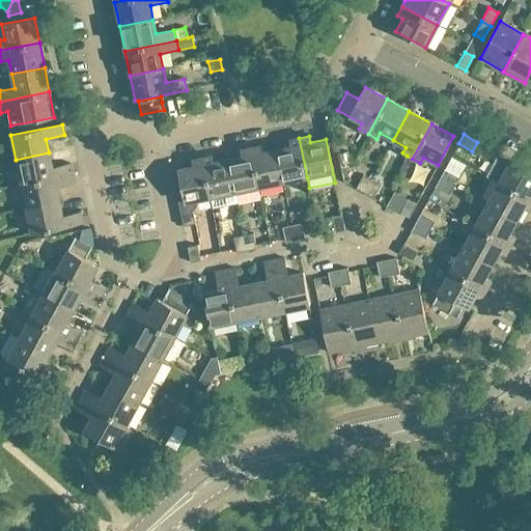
[(307,177),(299,138),(288,140),(289,146),(276,149),(283,183),(307,177)]
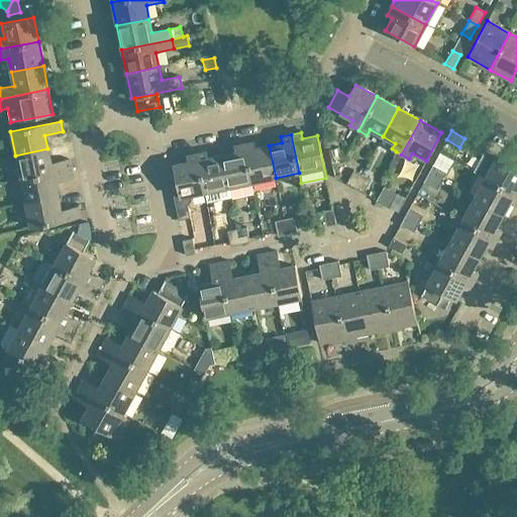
[(253,142),(243,144),(251,183),(276,178),(269,145),(254,148),(253,142)]
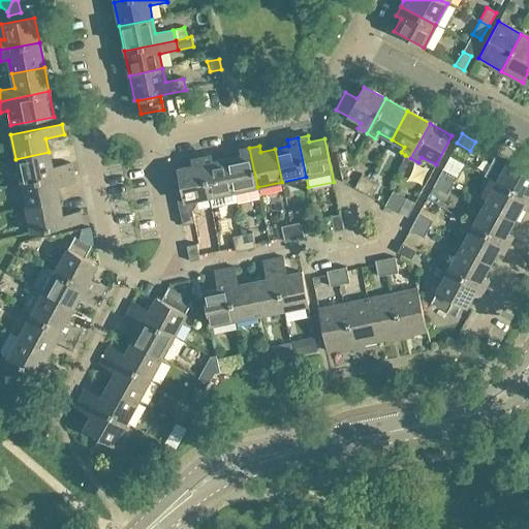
[(240,156),(226,159),(232,192),(235,203),(259,197),(257,187),(249,148),(239,150),(240,156)]
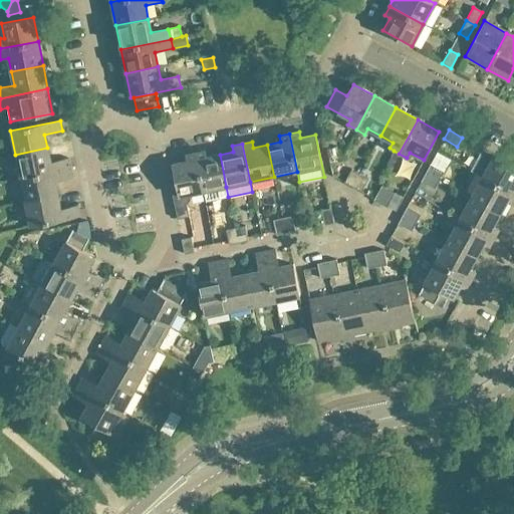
[(339,162),(336,147),(327,149),(330,164),(339,162)]
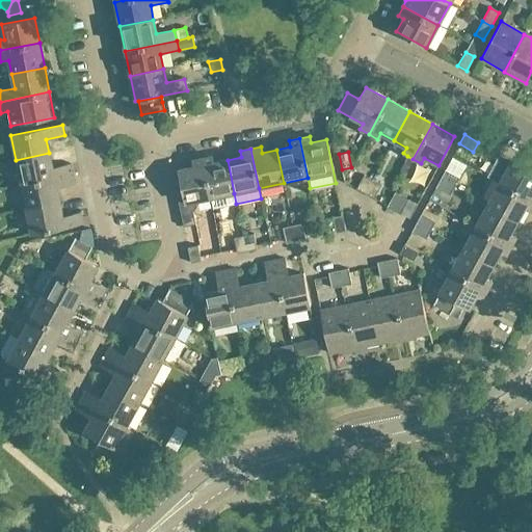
[(49,153),(16,160),(21,185),(72,175),(70,164),(52,167),(49,153)]
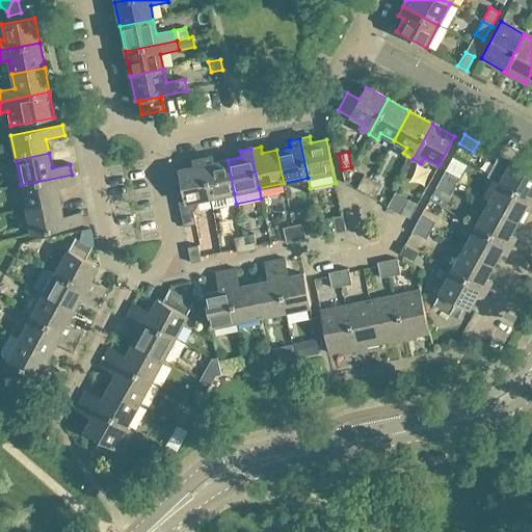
[(236,204),(234,193),(228,160),(213,163),(212,156),(202,158),(210,198),(212,209),(236,204)]
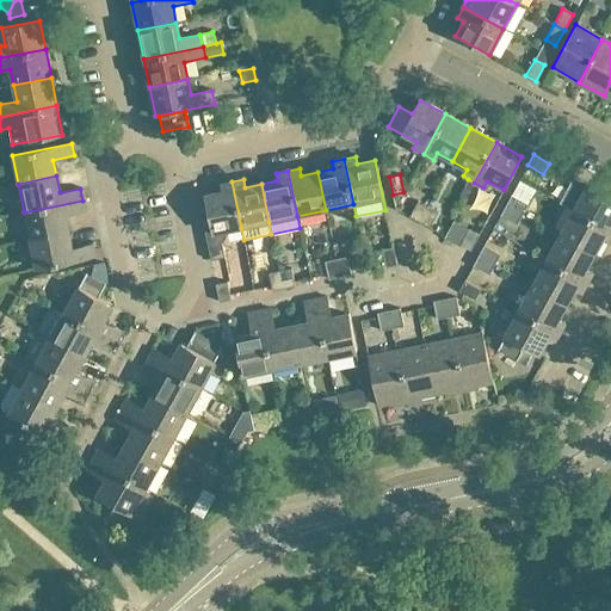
[(468,179),(458,196),(464,199),(474,183),(468,179)]
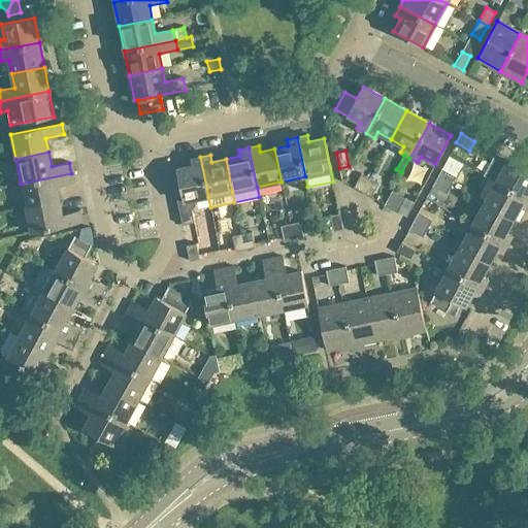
[(194,223),(191,210),(195,205),(194,199),(208,197),(200,157),(190,159),(191,166),(176,169),(182,194),(175,195),(182,225),(194,223)]
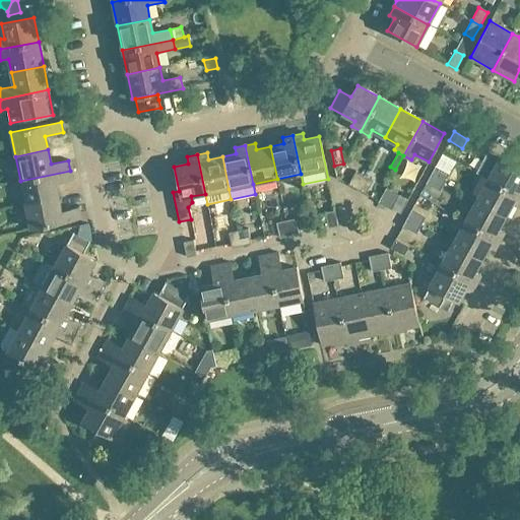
[(519,167),(500,156),(488,179),(519,196),(519,167)]
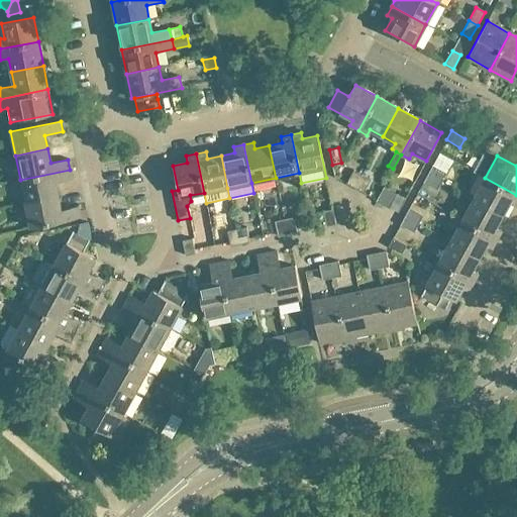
[(441,182),(445,173),(432,166),(427,174),(441,182)]
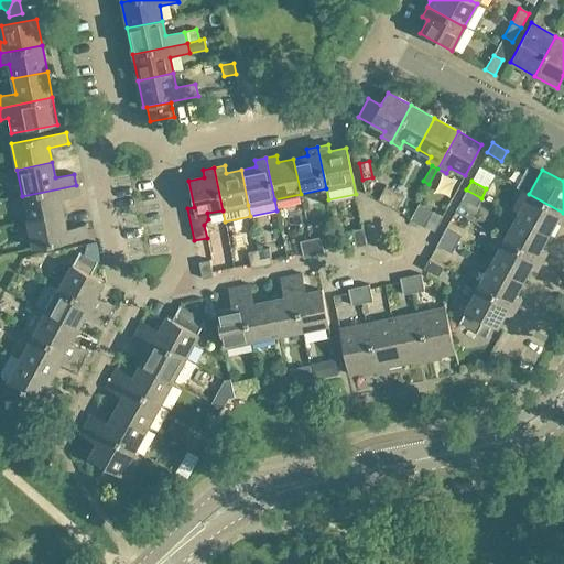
[(76,185),(22,196),(28,221),(63,215),(60,199),(78,195),(76,185)]
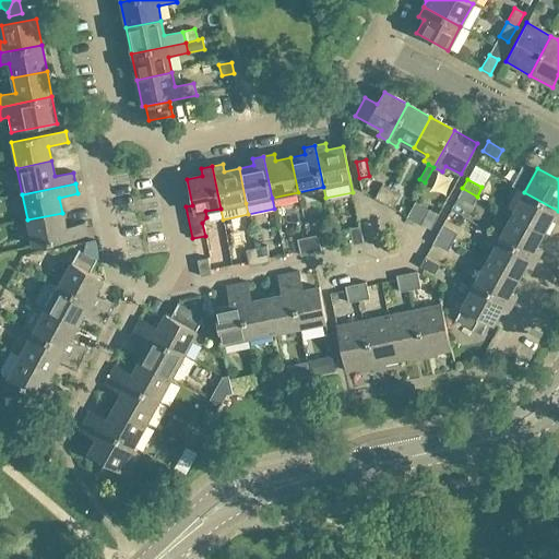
[(383,204),(391,190),(382,185),(375,200),(383,204)]
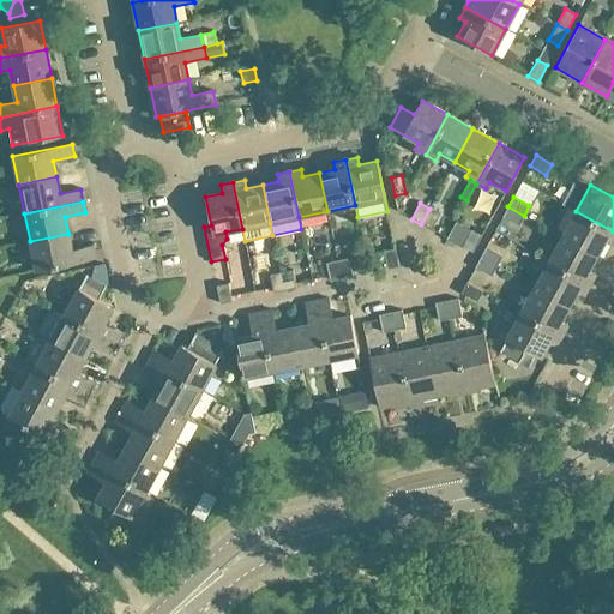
[(524,216),(507,206),(503,217),(518,226),(524,216)]
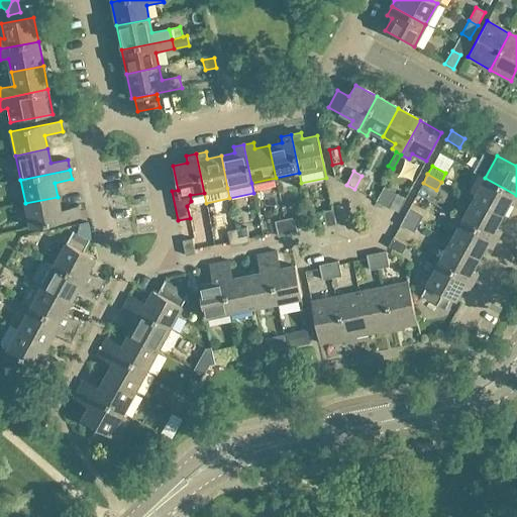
[(363,194),(370,180),(362,176),(354,189),(363,194)]
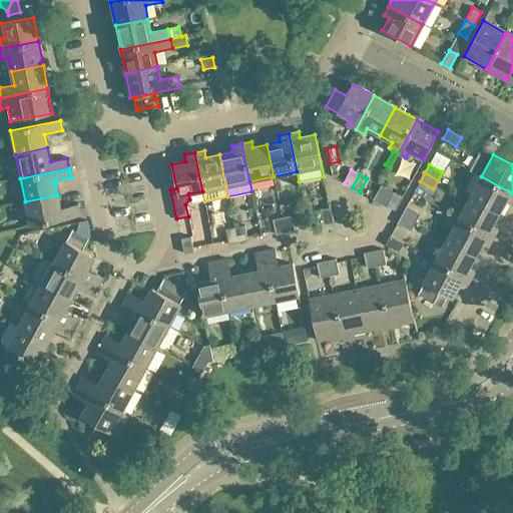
[(510,204),(512,198),(512,193),(481,176),(470,197),(498,213),(505,201),(510,204)]
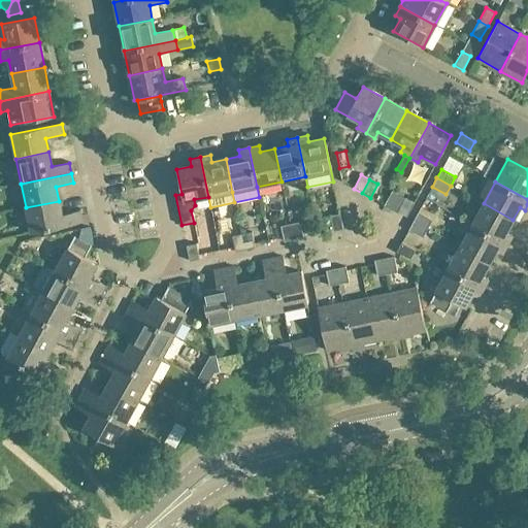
[(406,218),(414,203),(404,198),(397,212),(406,218)]
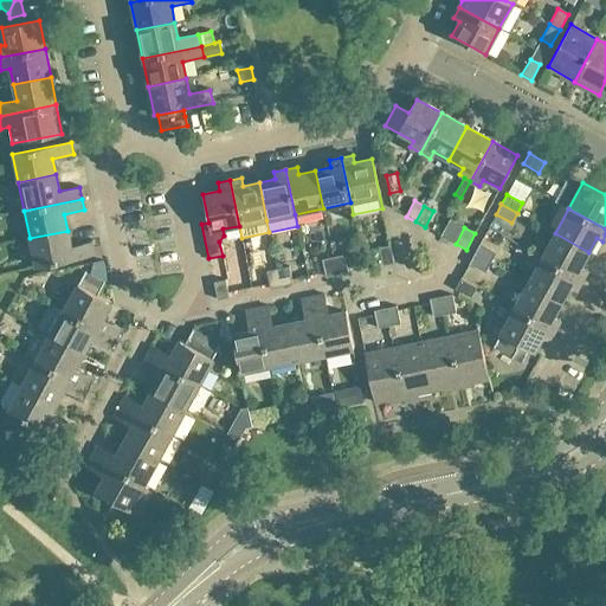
[(94,256),(91,242),(71,246),(68,231),(30,238),(36,268),(94,256)]
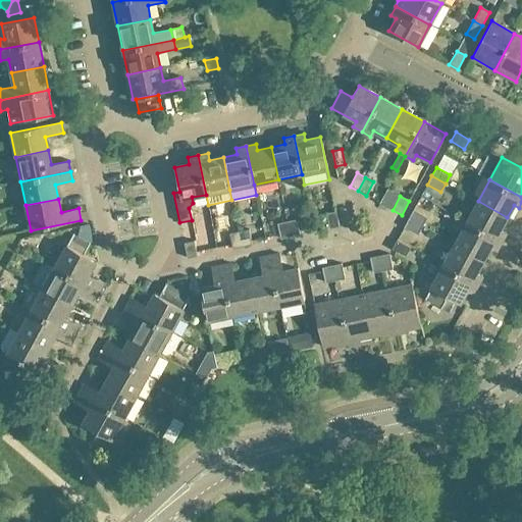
[(500,229),(507,217),(478,201),(466,222),(501,242),(506,232),(500,229)]
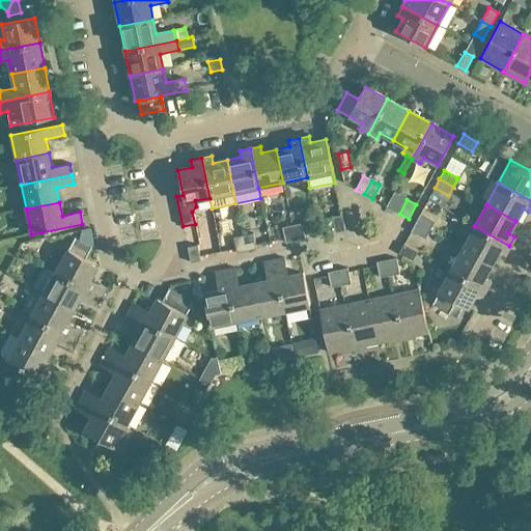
[(429,230),(435,221),(420,214),(415,222),(429,230)]
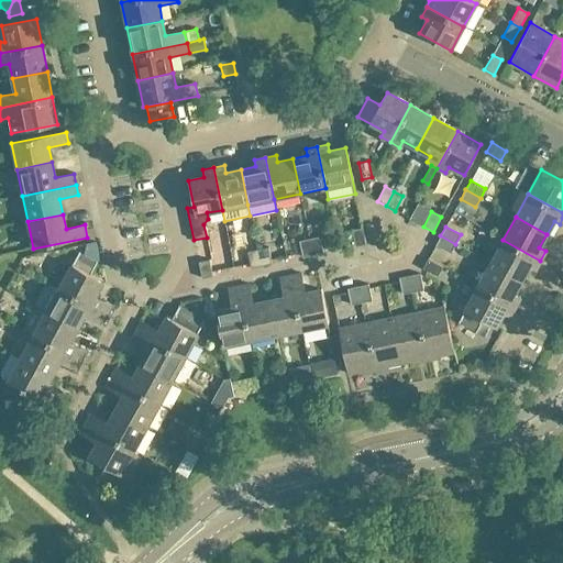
[(365,244),(362,228),(351,230),(354,246),(365,244)]
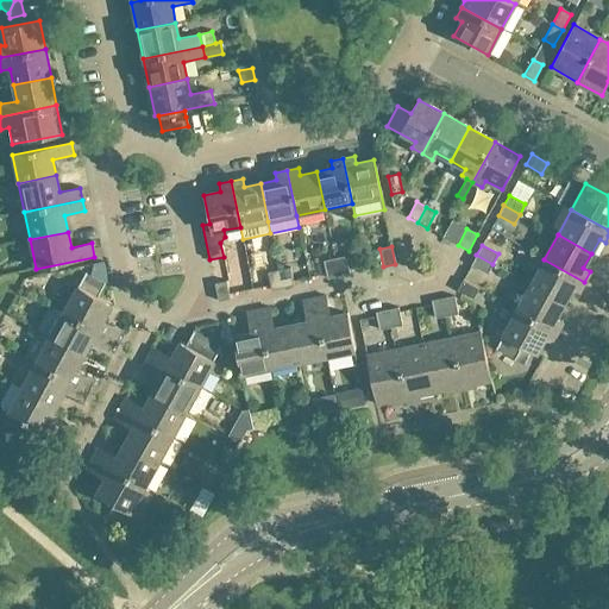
[(487,275),(493,264),(476,255),(471,265),(487,275)]
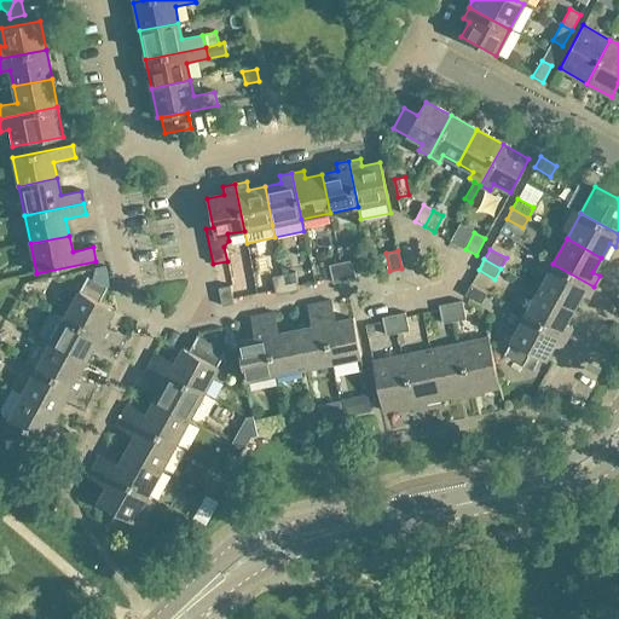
[(354,278),(351,260),(340,262),(343,281),(354,278)]
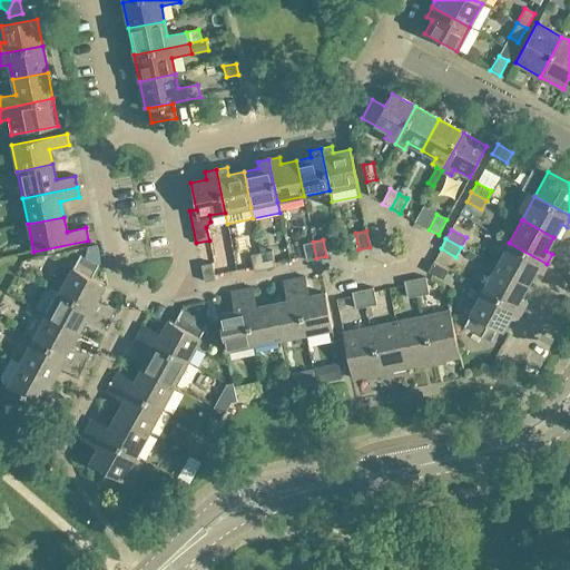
[(316,258),(313,242),(302,244),(305,261),(316,258)]
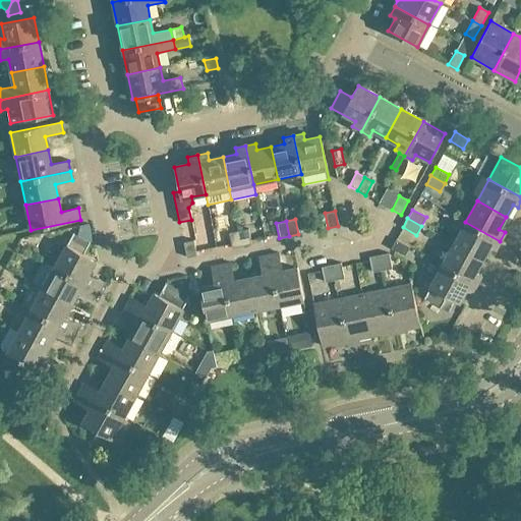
[(495,250),(500,241),(465,222),(454,243),(482,259),(488,247),(495,250)]
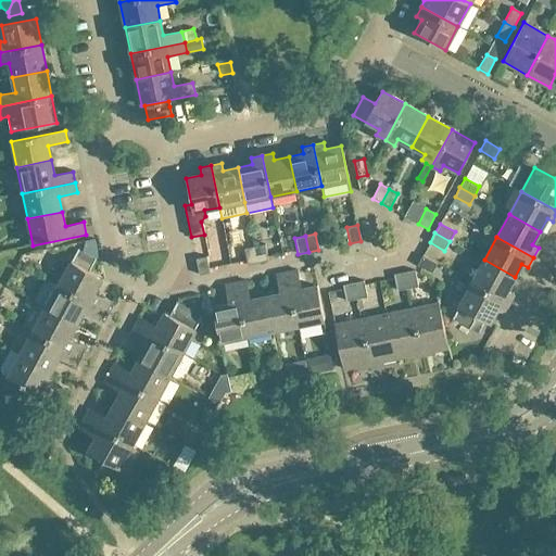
[(102,278),(89,272),(96,258),(95,258),(98,257),(95,240),(85,241),(84,253),(77,249),(58,285),(106,311),(111,302),(93,292),(102,278)]
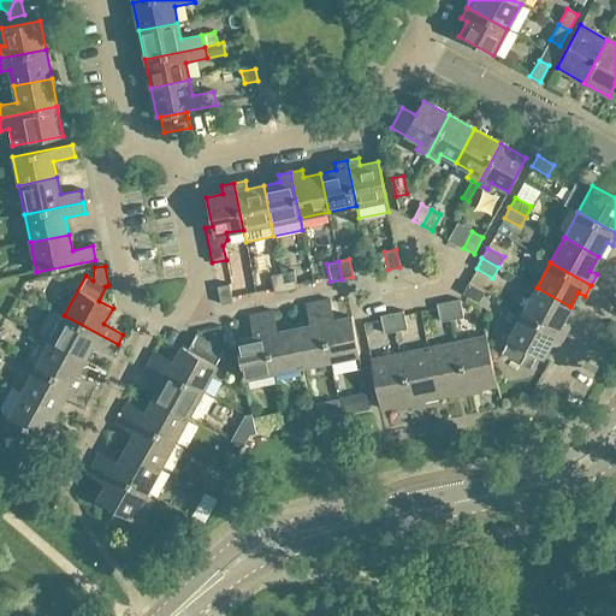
[(296,289),(292,271),(282,273),(285,291),(296,289)]
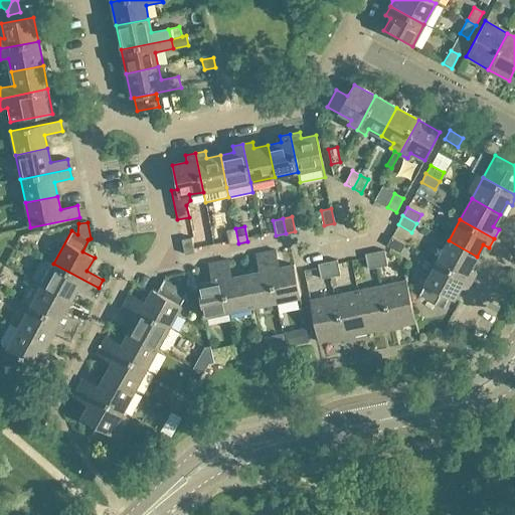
[(238,243),(235,228),(225,229),(228,245),(238,243)]
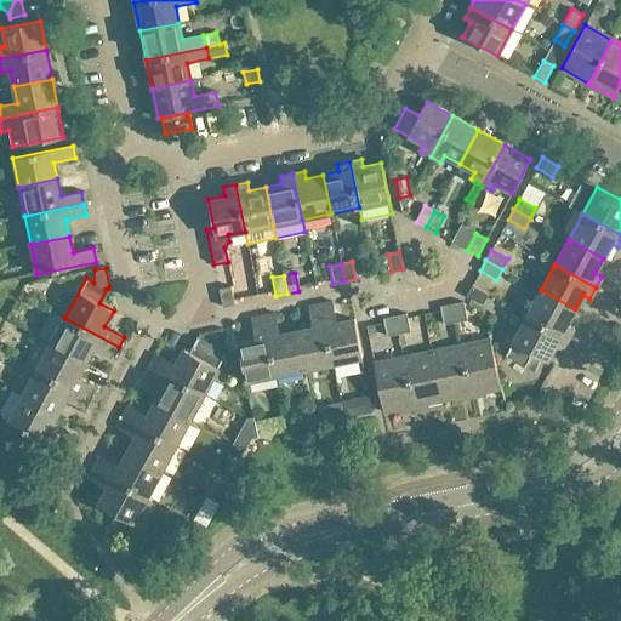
[(234,305),(231,286),(218,289),(222,307),(234,305)]
